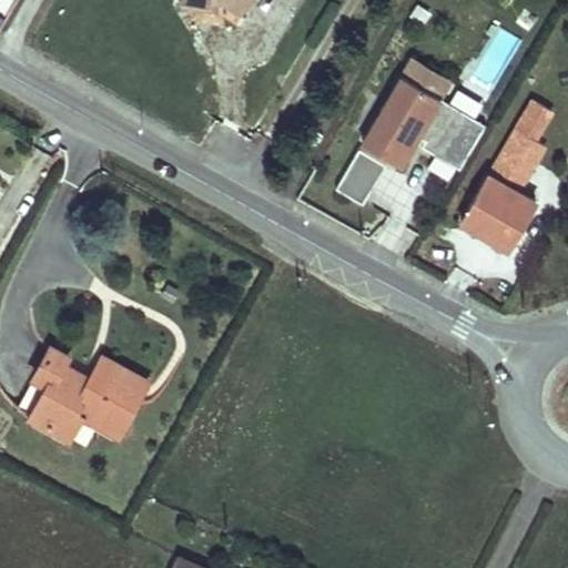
[(216,10),(217,0),(210,0),(210,2),(194,0),(180,0),(180,3),(216,10)]
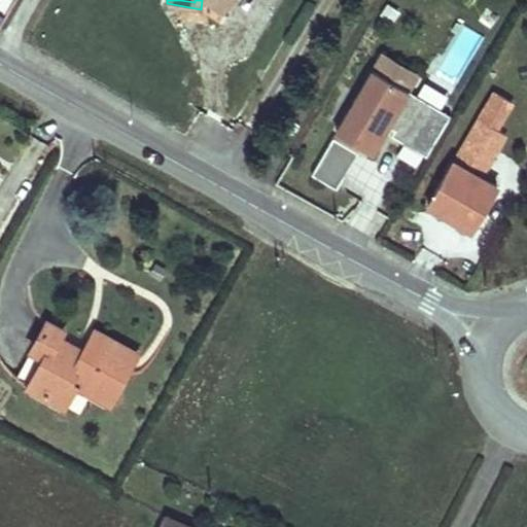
[(180,0),(195,2),(195,0),(202,0),(225,12),(233,0),(180,0)]
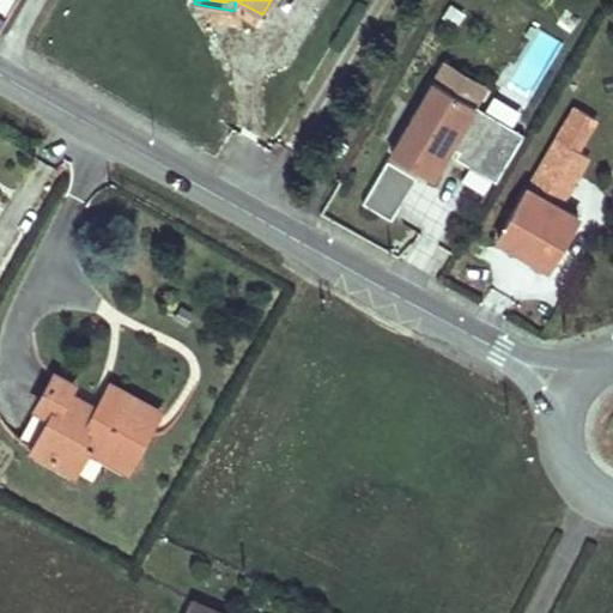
[(444,62),(434,80),(475,104),(485,86),(444,62)]
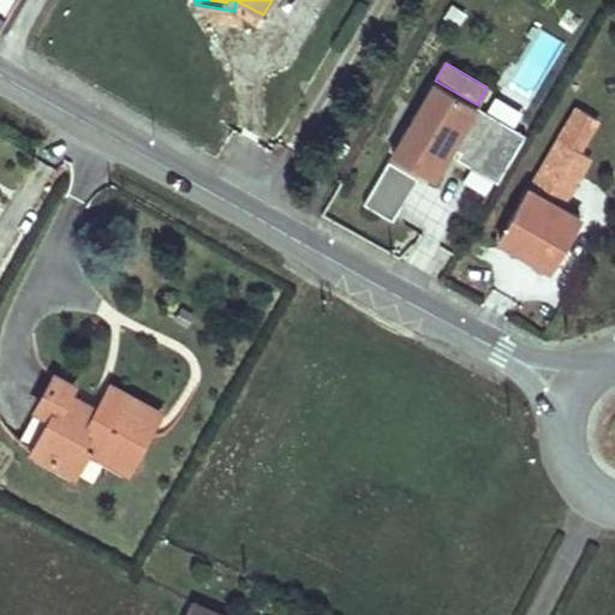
[(435,81),(393,154),(434,177),(447,154),(452,147),(464,126),(477,105),(435,81)]
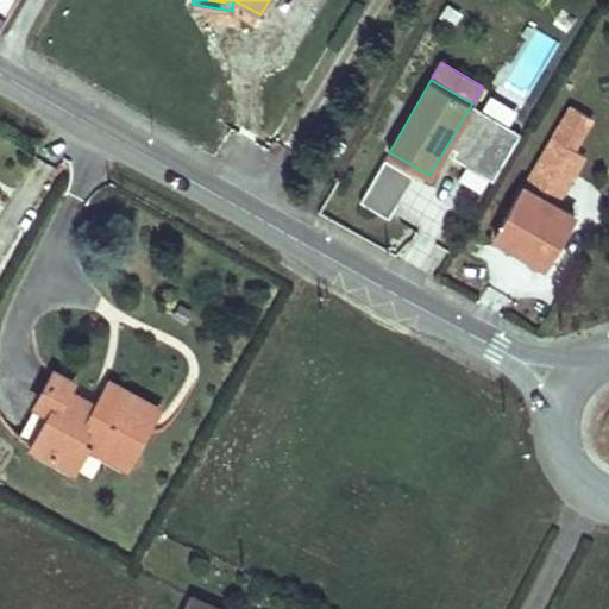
[(490,92),(483,106),(509,120),(516,106),(490,92)]
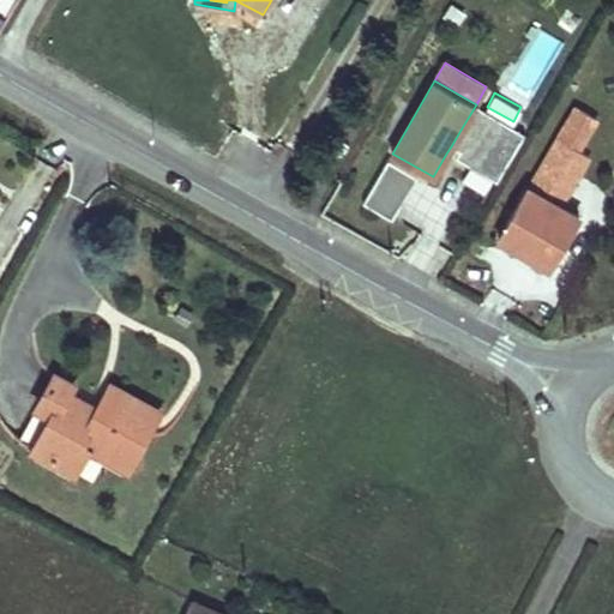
[(476,104),(451,146),(459,151),(456,156),(498,181),(525,134),(476,104)]
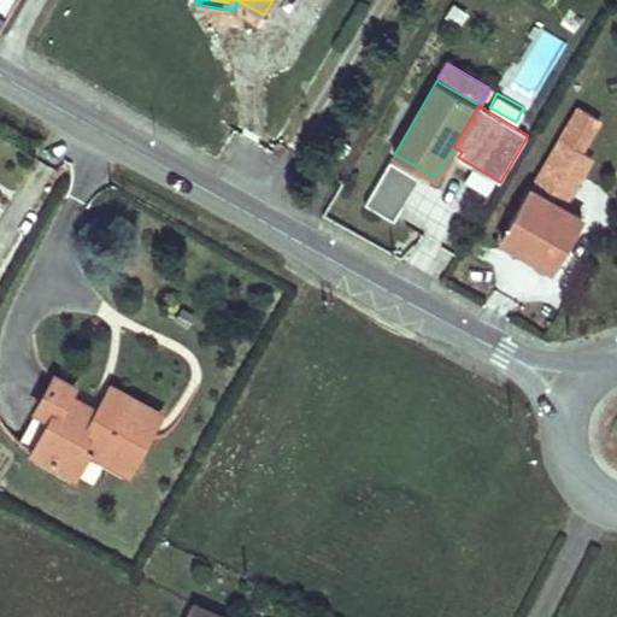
[(581,150),(598,119),(579,106),(501,240),(553,269),(582,217),(563,206),(592,157),(581,150)]
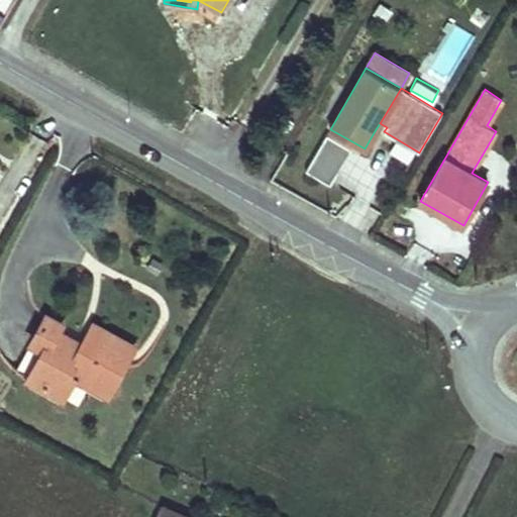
[(351,147),(327,134),(307,171),(330,184),(351,147)]
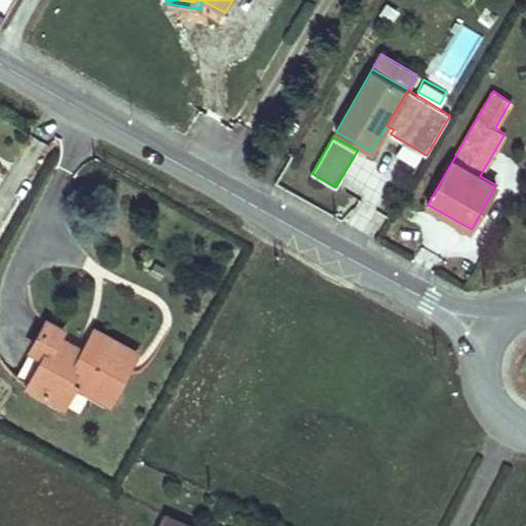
[(267,257),(270,250),(263,246),(258,253),(267,257)]
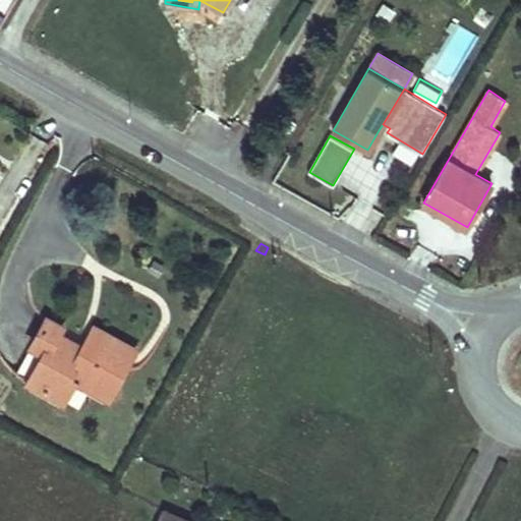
[(108,397),(134,348),(95,326),(82,347),(80,350),(72,345),(73,342),(57,333),(61,326),(48,317),(32,345),(45,352),(29,381),(62,400),(74,379),(75,377),(70,374),(71,370),(88,380),(85,385),(108,397)]
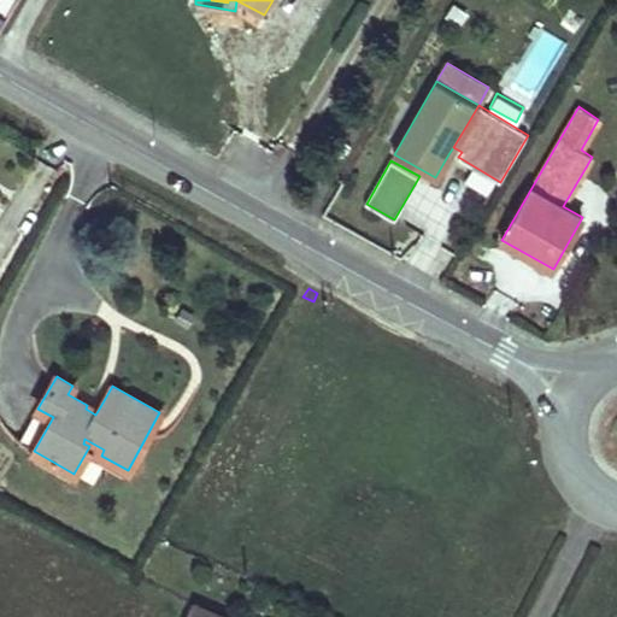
[(98,411),(87,405),(86,409),(95,415),(98,411)]
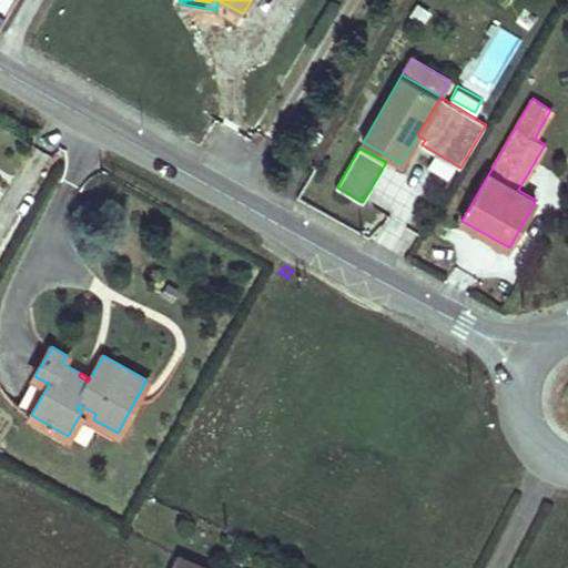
[(31,415),(49,384),(34,376),(17,407),(31,415)]
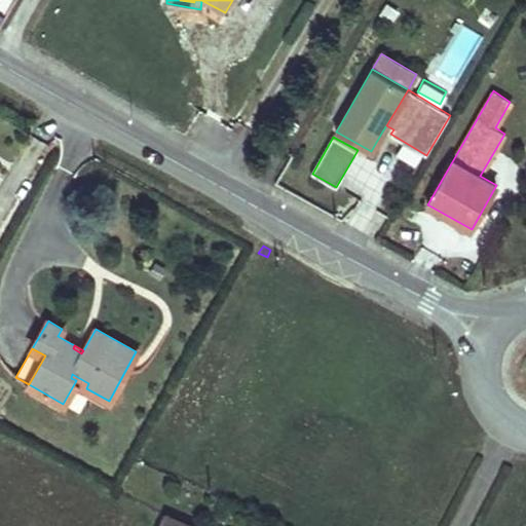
[(88,383),(72,374),(71,378),(76,380),(75,382),(86,388),(88,383)]
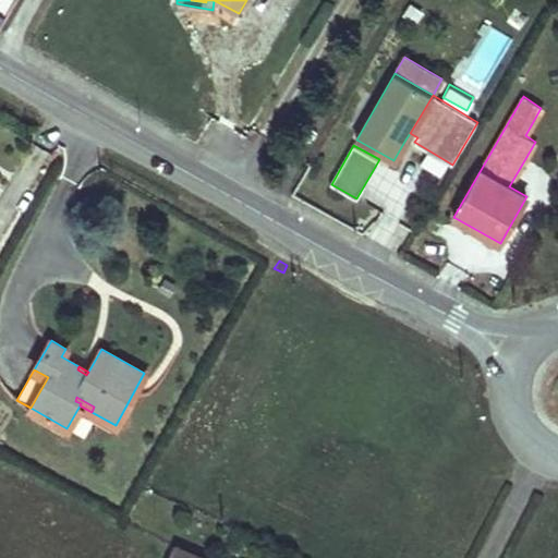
[(201,557),(173,546),(168,557),(201,557)]
